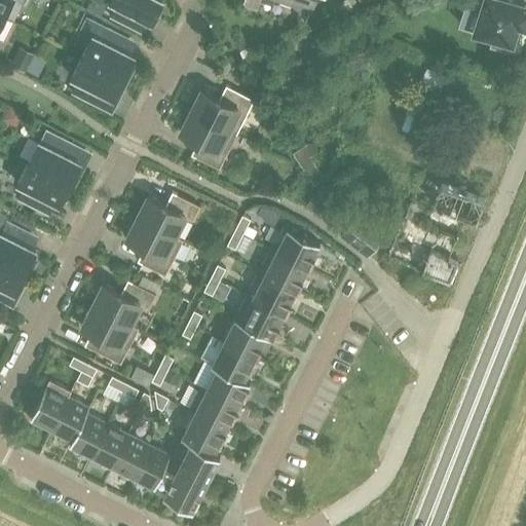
[(0,0),(0,12),(4,14),(11,0),(21,0),(25,2),(26,0),(0,0)]
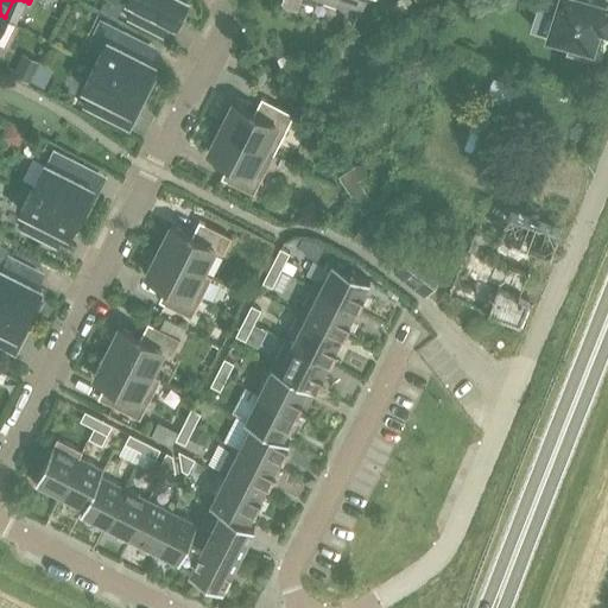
[(124,5),(114,0),(103,0),(100,7),(116,17),(124,5)]
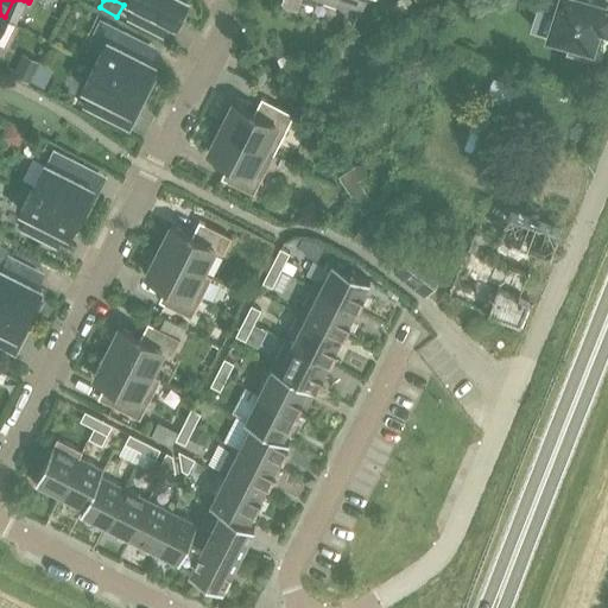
[(127,0),(134,4),(128,17),(154,31),(160,17),(175,24),(187,0),(127,0)]
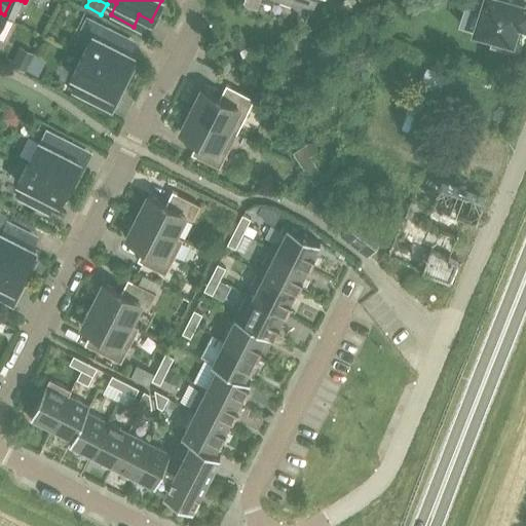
[(258,8),(261,0),(285,0),(312,9),(315,0),(245,0),(243,3),(258,8)]
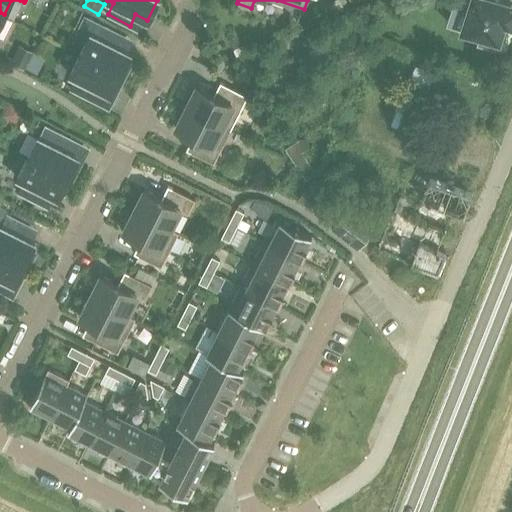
[(351,7),(348,0),(333,0),(327,3),(333,15),(351,7)]
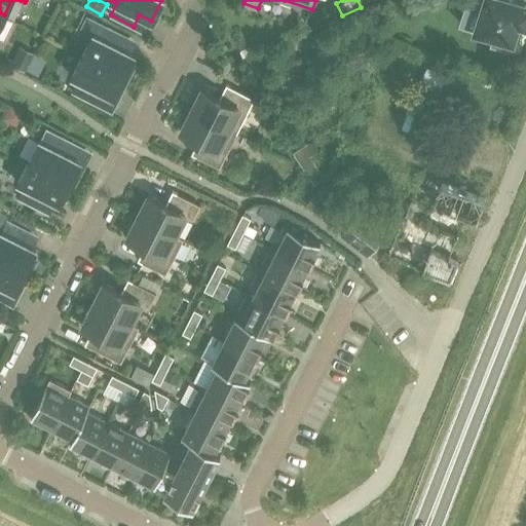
[(525,2),(520,0),(483,0),(475,28),(493,34),(491,42),(508,47),(511,39),(513,40),(519,21),(525,23),(525,17),(525,5),(524,5),(525,2)]
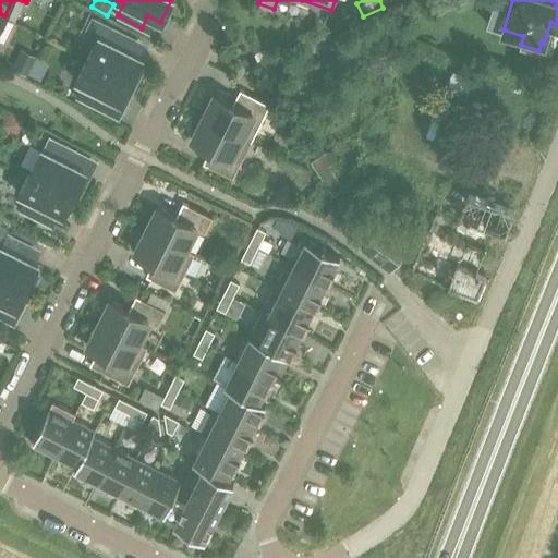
[(135,38),(111,26),(106,38),(98,35),(86,58),(136,83),(144,69),(137,67),(143,58),(130,50),(135,38)]
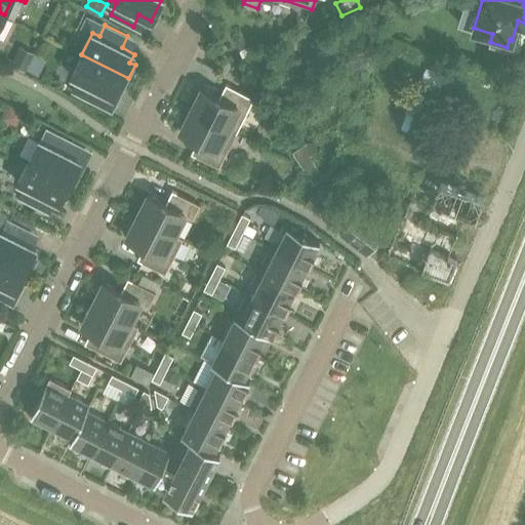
[(33,52),(19,46),(10,64),(25,70),(33,52)]
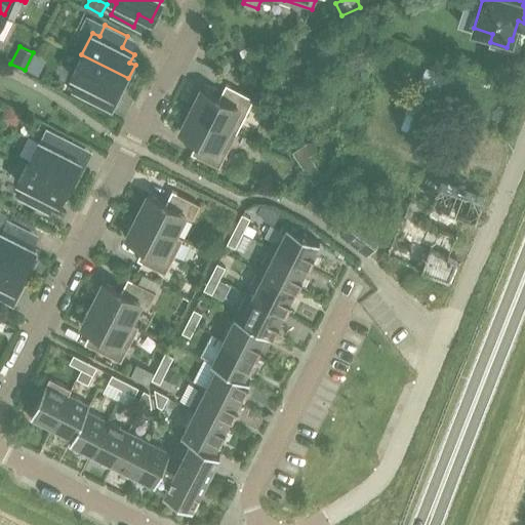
[(46,58),(34,53),(27,69),(39,74),(46,58)]
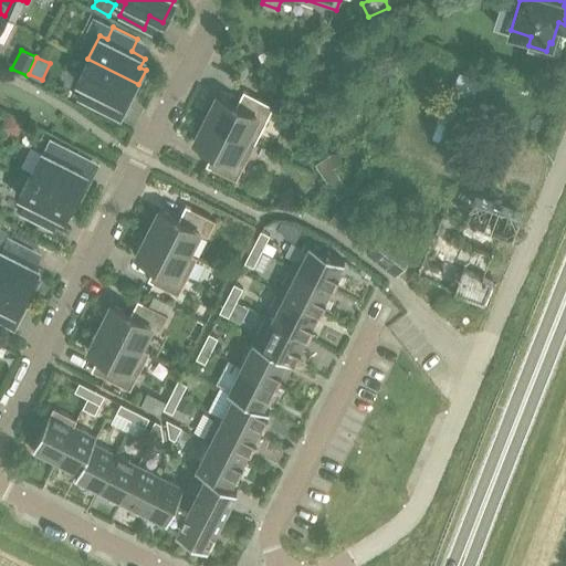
[(132,97),(138,84),(87,59),(76,82),(84,85),(77,97),(102,109),(108,97),(122,104),(126,95),(132,97)]
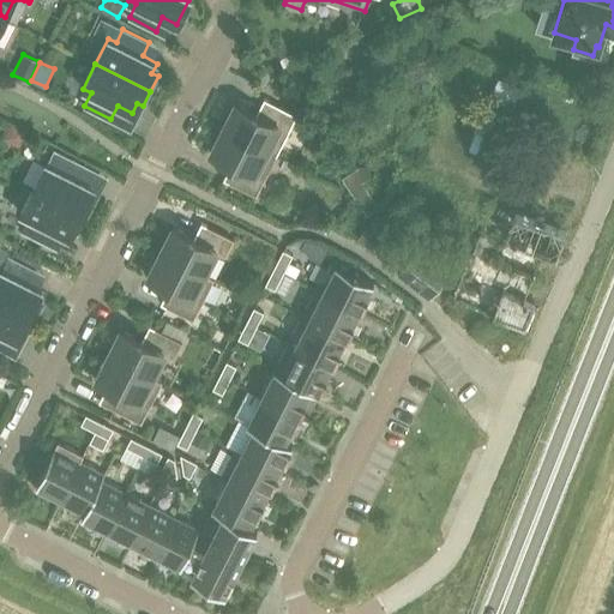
[(238,103),(224,128),(277,155),(298,114),(265,97),(264,98),(270,102),(263,115),(238,103)]
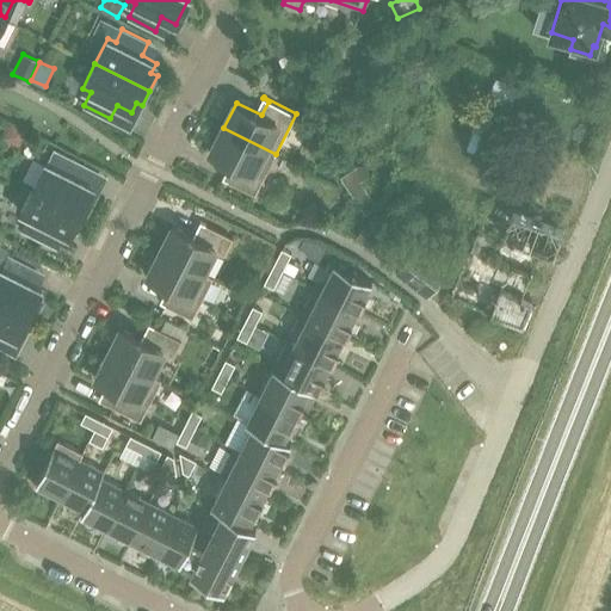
[(276,154),(223,128),(211,153),(236,165),(229,179),(223,177),(223,178),(255,193),(276,154)]
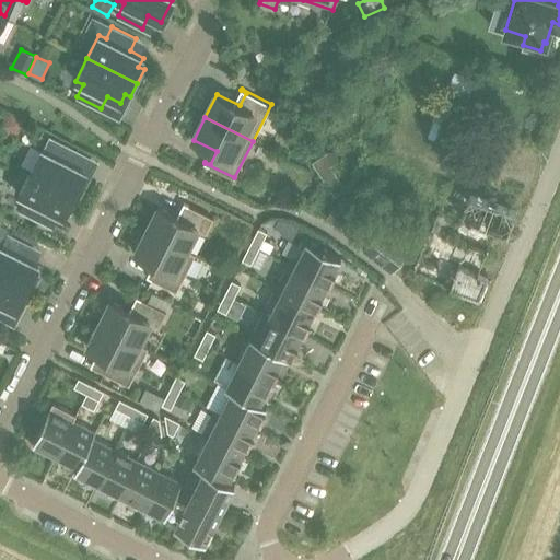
[(30,172),(80,197),(86,183),(81,181),(86,171),(73,164),(79,152),(49,137),(43,149),(42,149),(30,172)]
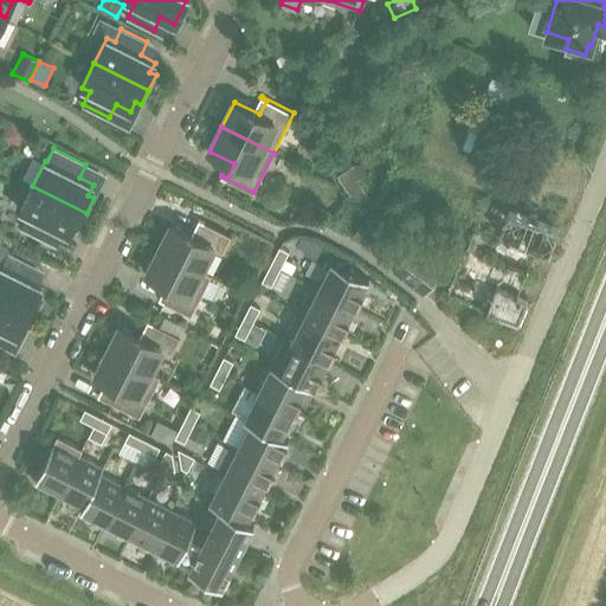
[(363,213),(375,205),(359,180),(365,175),(367,173),(367,169),(366,167),(363,163),(360,163),(358,163),(339,175),(363,213)]
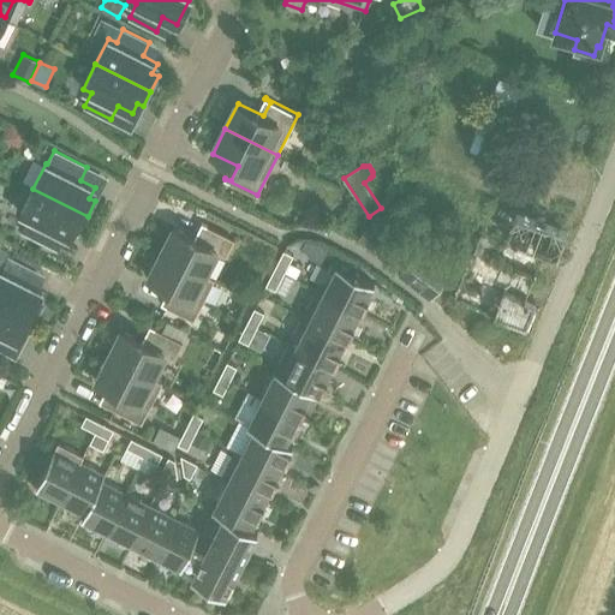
[(88,216),(33,189),(21,213),(29,218),(22,231),(48,244),(55,231),(70,238),(82,214),(88,216)]
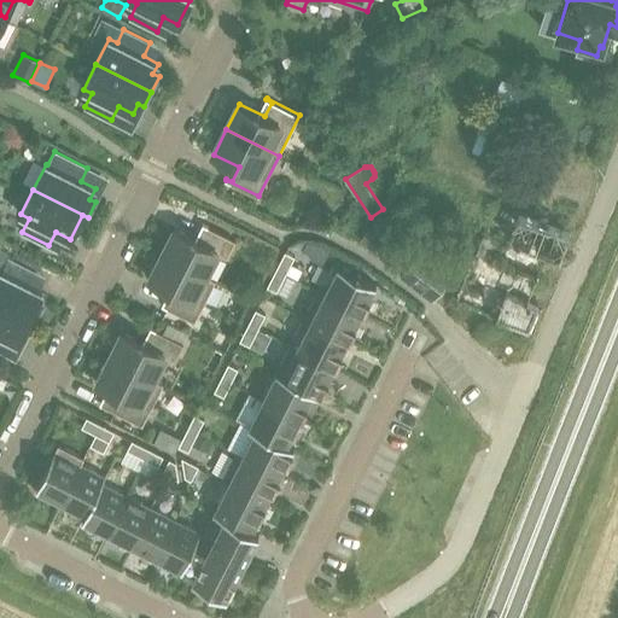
[(490,229),(511,238),(511,235),(548,250),(560,255),(569,231),(520,213),(500,205),(494,209),(488,222),(490,229)]
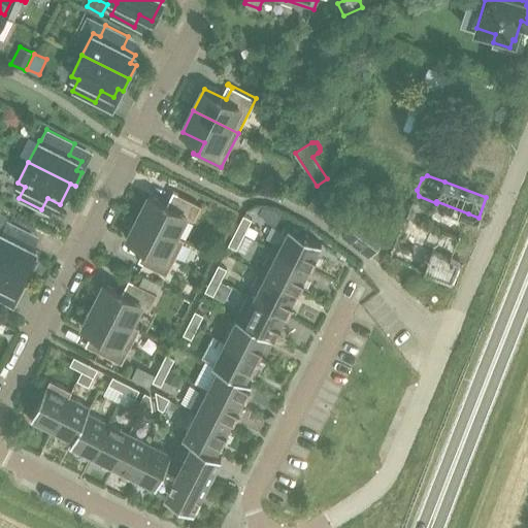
[(150,195),(139,217),(185,240),(185,239),(175,234),(186,215),(195,220),(202,205),(173,191),(173,192),(177,194),(172,206),(150,195)]
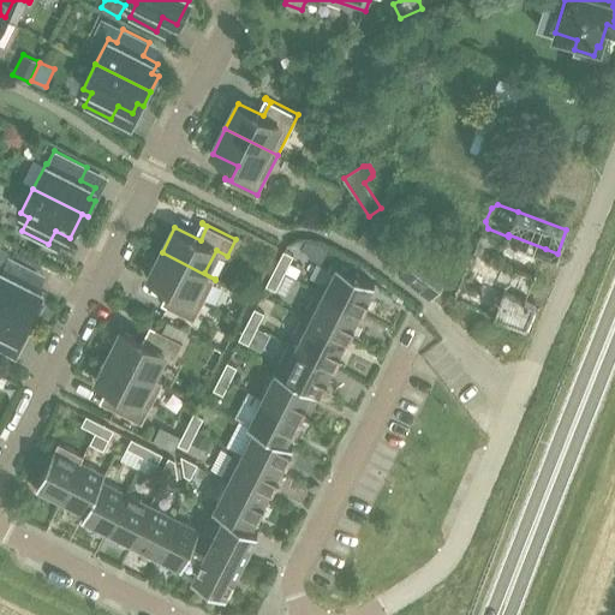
[(457,299),(496,316),(527,328),(536,304),(526,300),(545,249),(508,234),(508,237),(505,244),(482,236),(457,299)]
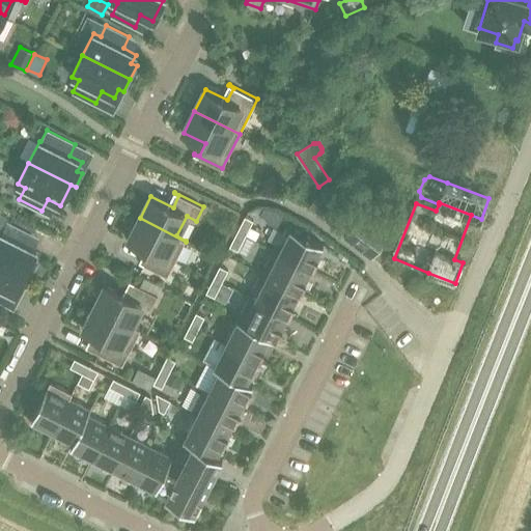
[(363,212),(353,204),(336,226),(373,255),(389,236),(361,215),(363,212)]
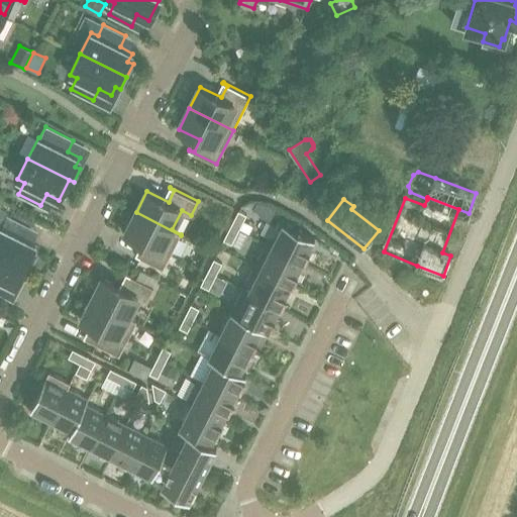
[(238,210),(231,224),(239,229),(246,214),(238,210)]
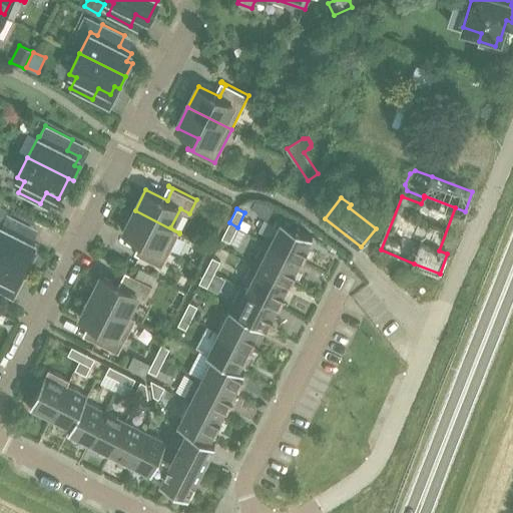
[(179,233),(135,210),(124,231),(145,242),(139,254),(135,251),(134,252),(162,267),(179,233)]
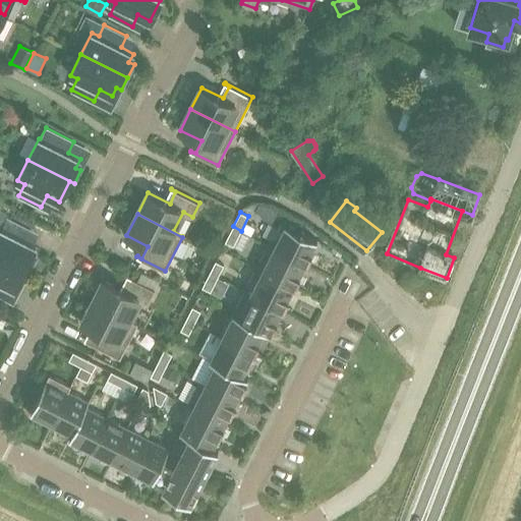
[(0,254),(30,270),(37,257),(32,254),(36,246),(23,240),(29,229),(6,218),(1,229),(0,228),(0,254)]
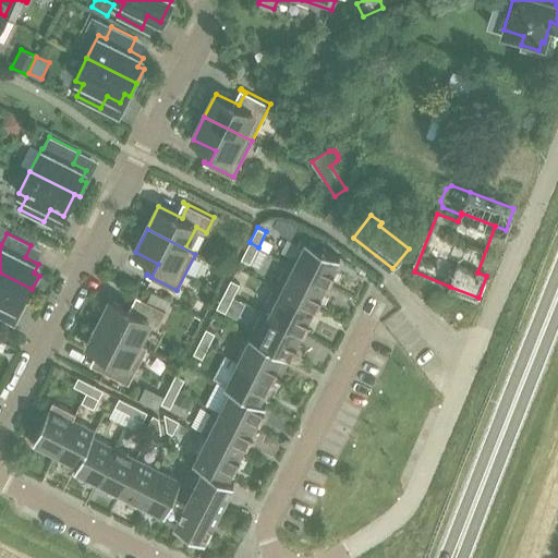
[(300,237),(287,262),(327,281),(328,279),(329,280),(335,269),(334,269),(340,256),(300,237)]
